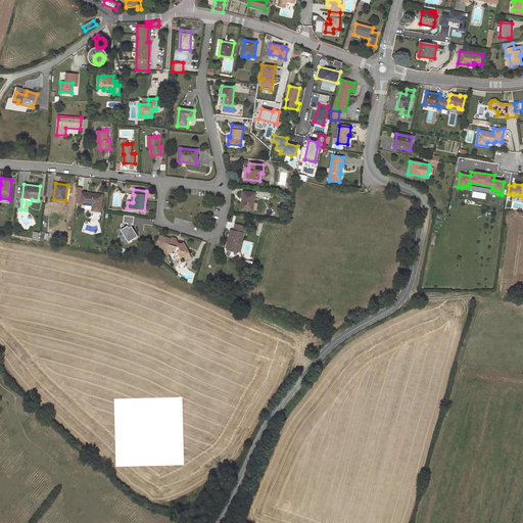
[(243,209),(252,210),(254,193),(243,192),(242,199),(243,199),(243,209)]
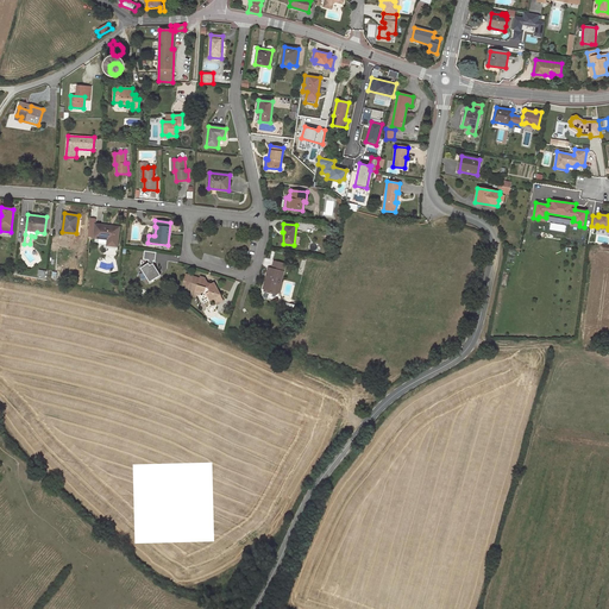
[(94,238),(101,239),(107,239),(107,245),(117,246),(119,227),(95,225),(94,238)]
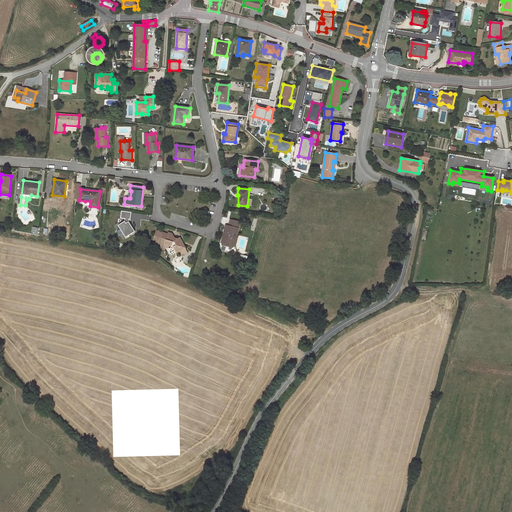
[(131,212),(121,211),(120,218),(124,219),(124,221),(116,226),(124,238),(133,231),(127,222),(128,219),(130,219),(131,212)]
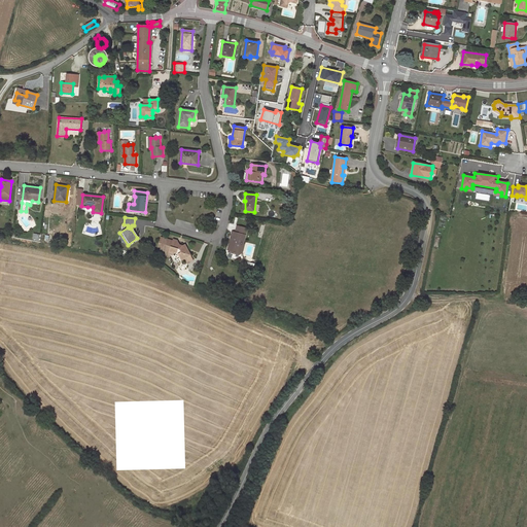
[(233,251),(233,252),(240,254),(240,252),(242,253),(244,244),(243,244),(247,229),(237,225),(235,233),(233,232),(227,250),(229,250),(233,251)]
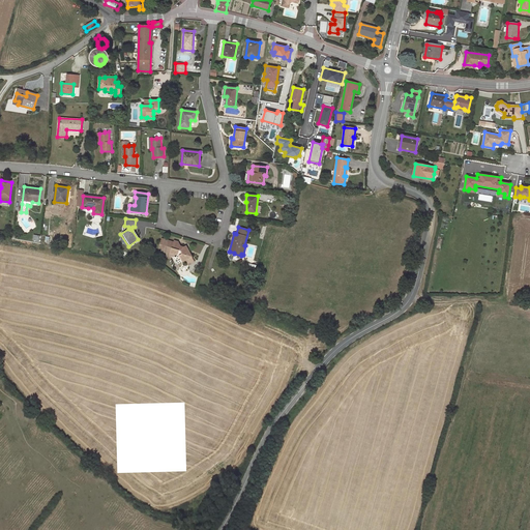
[(179,263),(180,265),(181,265),(182,262),(186,260),(192,257),(186,246),(184,247),(181,248),(177,246),(178,242),(174,240),(173,242),(162,238),(160,244),(163,245),(163,246),(163,248),(162,252),(168,253),(170,254),(170,255),(171,256),(174,257),(177,262),(179,263)]
